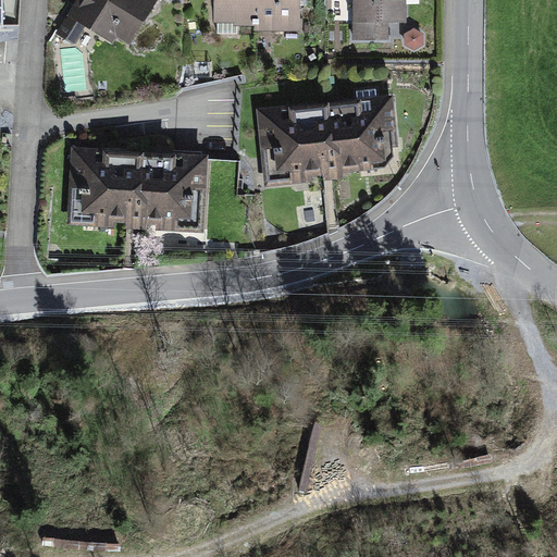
[(74,0),(66,13),(113,42),(118,35),(131,42),(156,0),(74,0)]
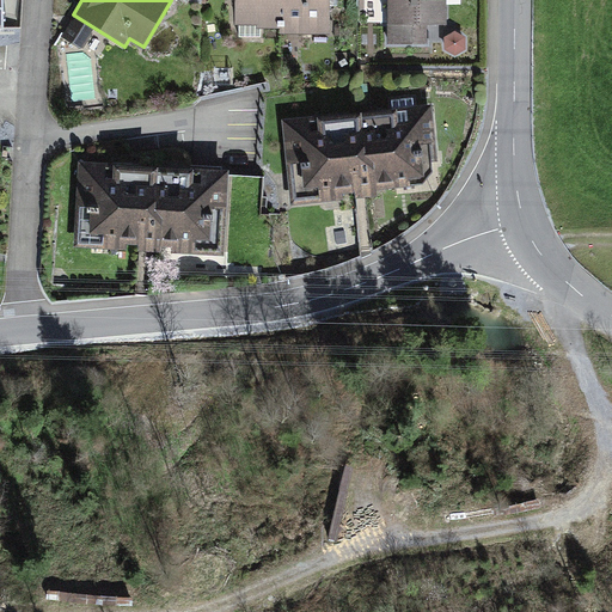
[(236,0),(236,20),(258,20),(258,25),(281,24),(282,31),(332,30),(331,0),(236,0)]
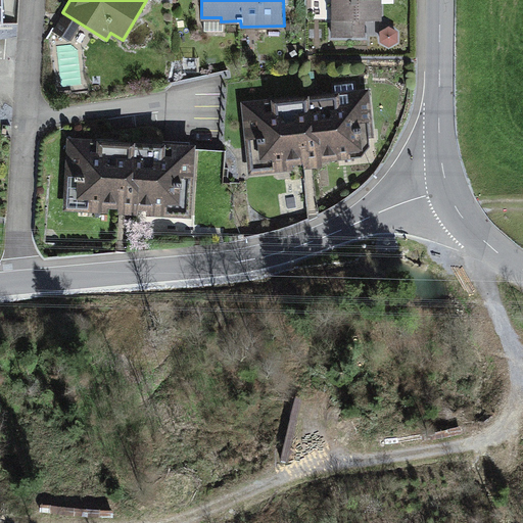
[(382,0),(306,0),(306,20),(331,20),(331,36),(366,36),(366,18),(382,18),(382,0)]
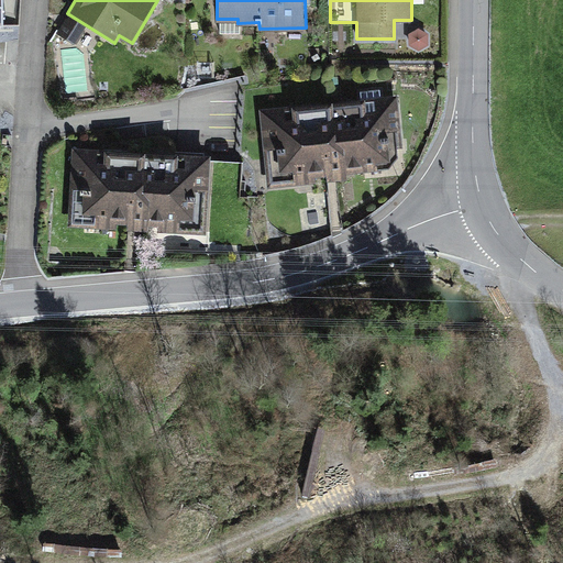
[(397,95),(262,109),(269,186),(316,180),(316,176),(328,175),(328,179),(348,177),(348,173),(388,168),(399,157),(398,147),(403,146),(397,95)]
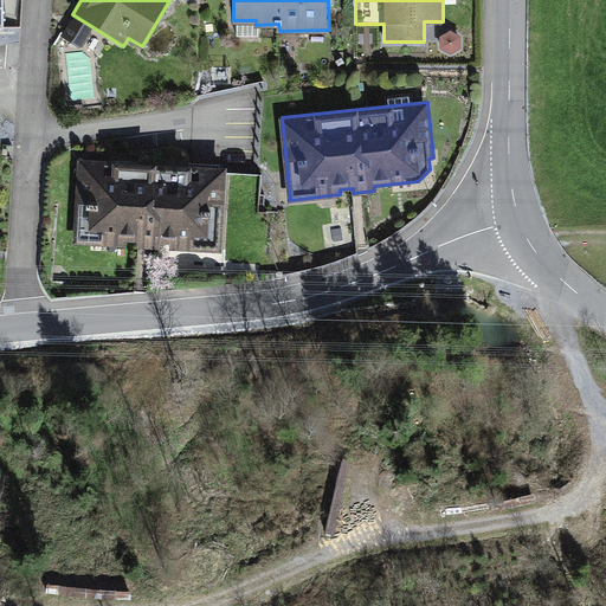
[(78,158),(73,244),(223,251),(227,166),(78,158)]
